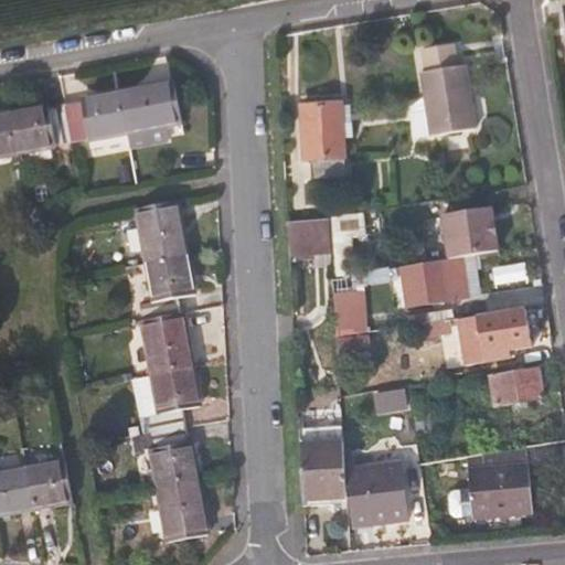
[(476,129),(467,66),(458,67),(455,45),(424,50),(426,73),(423,74),(434,137),(476,129)]
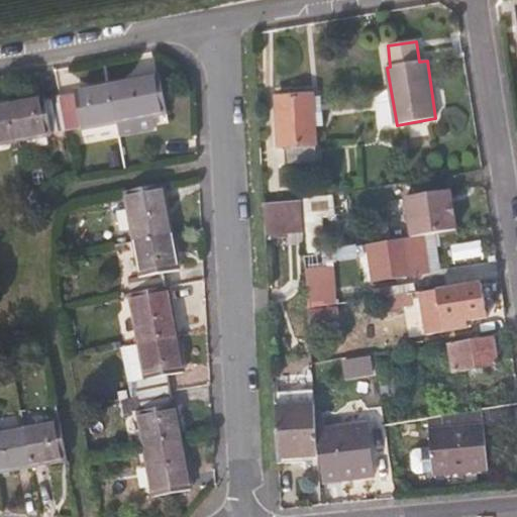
[(166,114),(158,76),(111,85),(119,124),(166,114)]
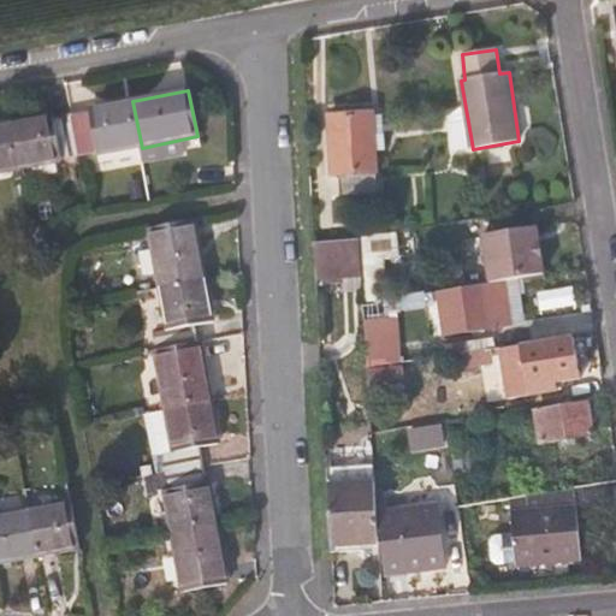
[(142,148),(132,101),(90,108),(88,112),(70,114),(78,159),(142,148)]
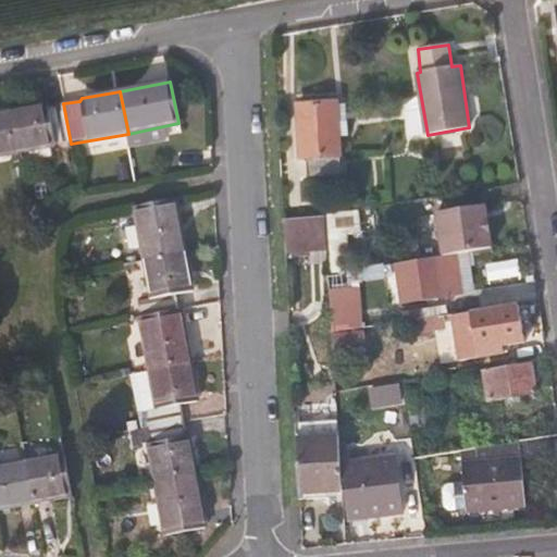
[(71,144),(63,103),(48,108),(47,104),(8,112),(16,153),(71,144)]
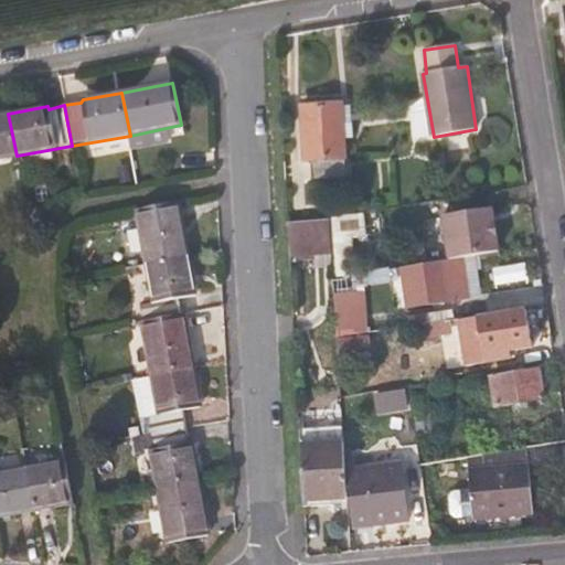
[(345,178),(341,106),(301,107),(305,162),(311,161),(312,179),(345,178)]
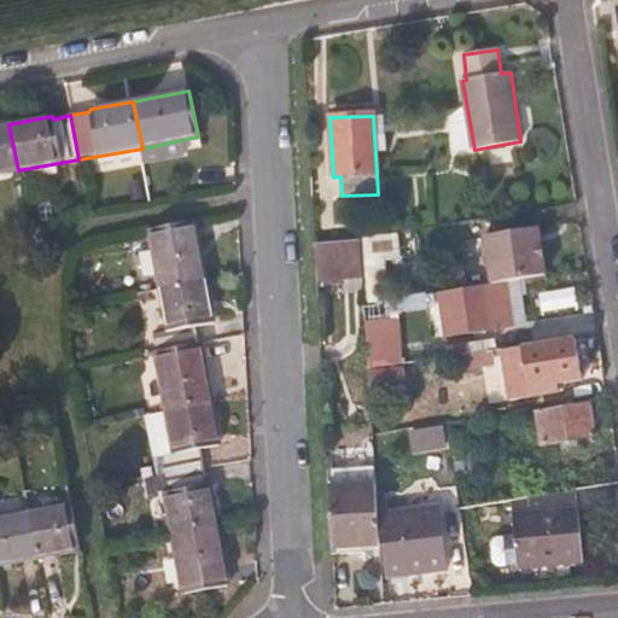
[(0,173),(18,170),(9,124),(0,124),(0,173)]
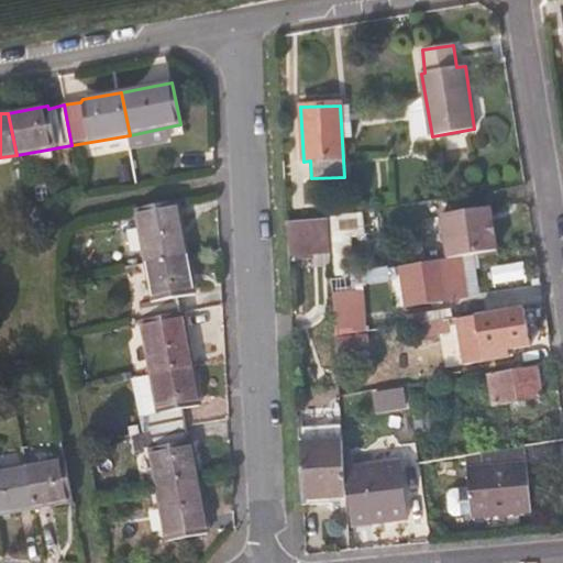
[(189,257),(179,205),(134,213),(144,267),(189,257)]
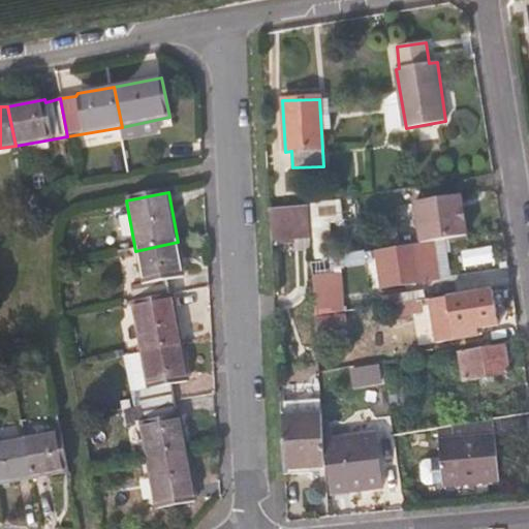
[(469,237),(461,195),(415,203),(422,244),(469,237)]
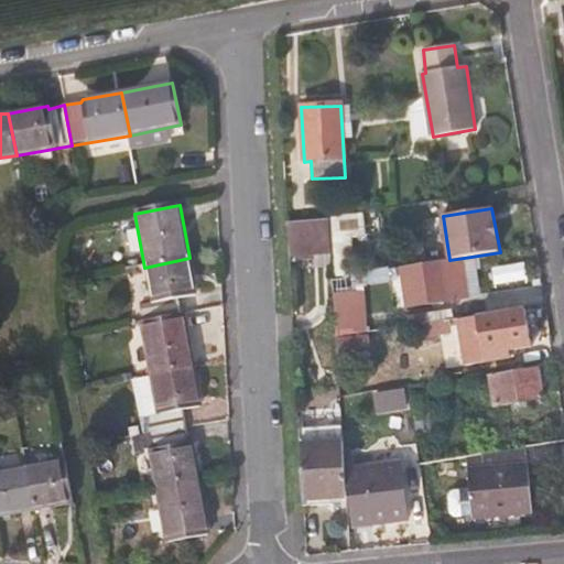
[(331,253),(328,217),(286,224),(289,256),(331,253)]
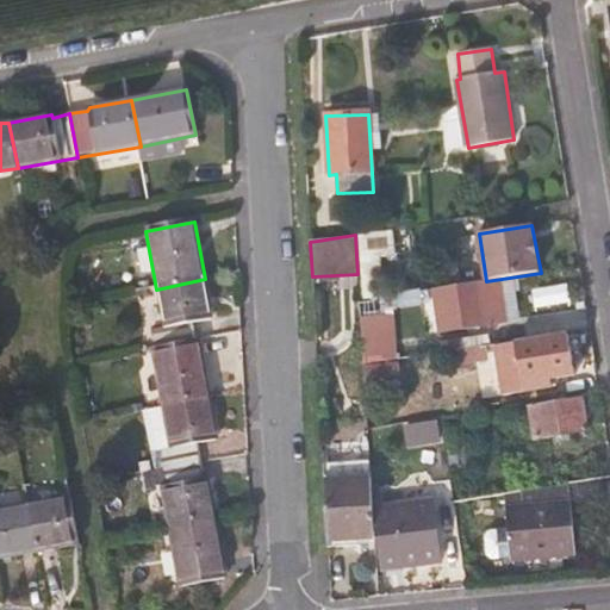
[(392,255),(391,235),(355,235),(358,274),(360,302),(380,297),(378,255),(392,255)]
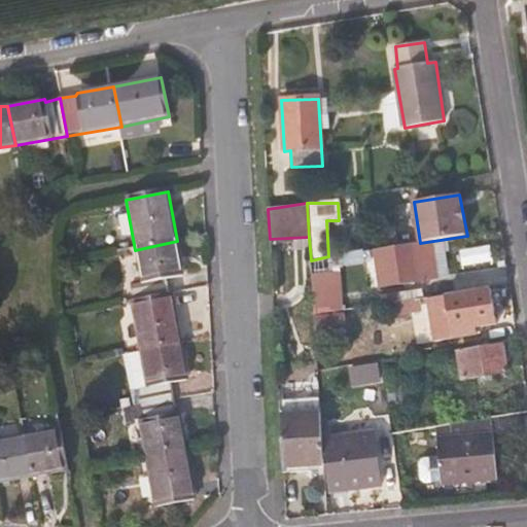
[(183,275),(177,241),(135,250),(142,283),(131,286),(133,303),(170,294),(167,278),(183,275)]
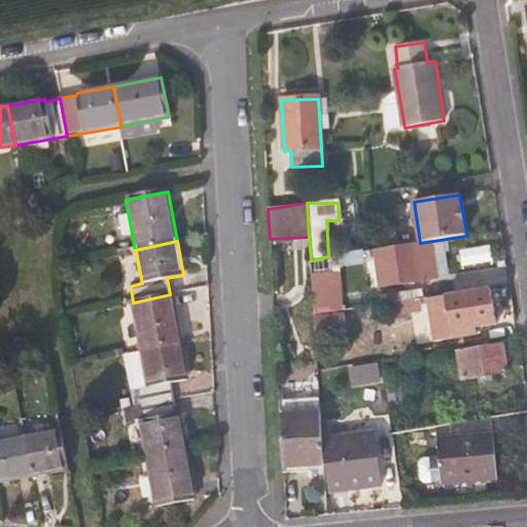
[(423,280),(417,244),(373,250),(380,286),(423,280)]
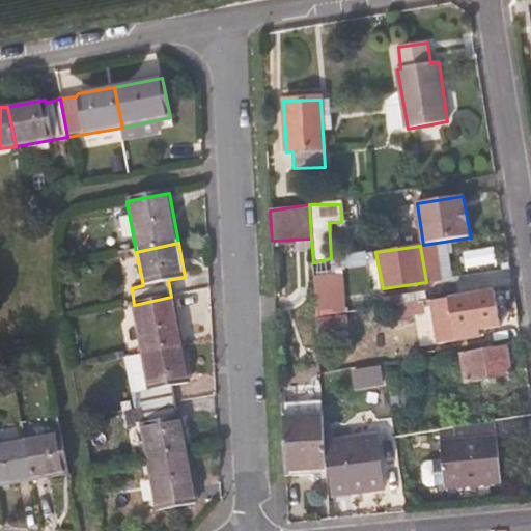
[(332,255),(333,269),(368,266),(367,252),(332,255)]
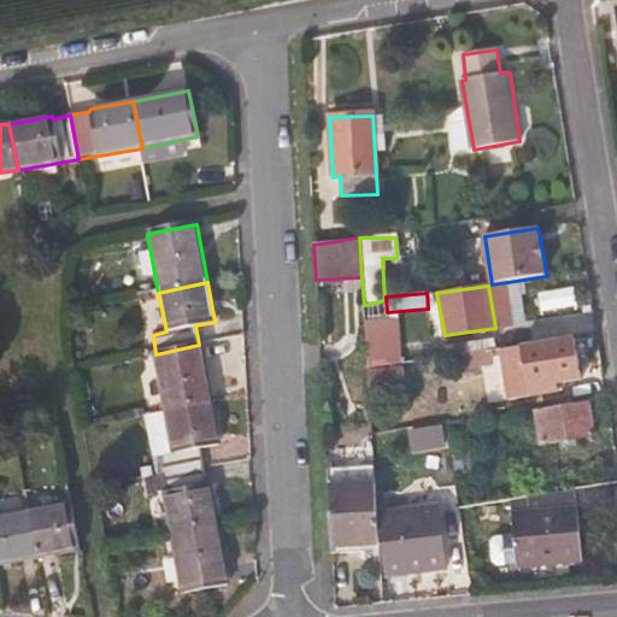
[(395,364),(388,323),(365,325),(368,369),(395,364)]
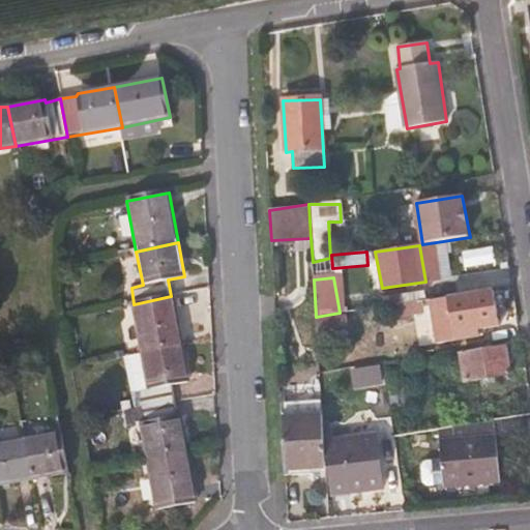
[(499,325),(494,292),(448,299),(447,295),(400,303),(402,318),(449,310),(454,341),(478,336),(477,329),(499,325)]
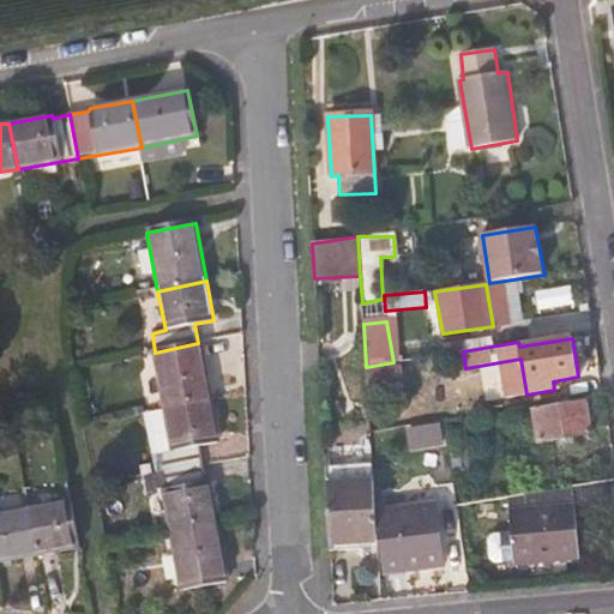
[(212,402),(203,343),(198,343),(155,353),(166,411),(212,402)]
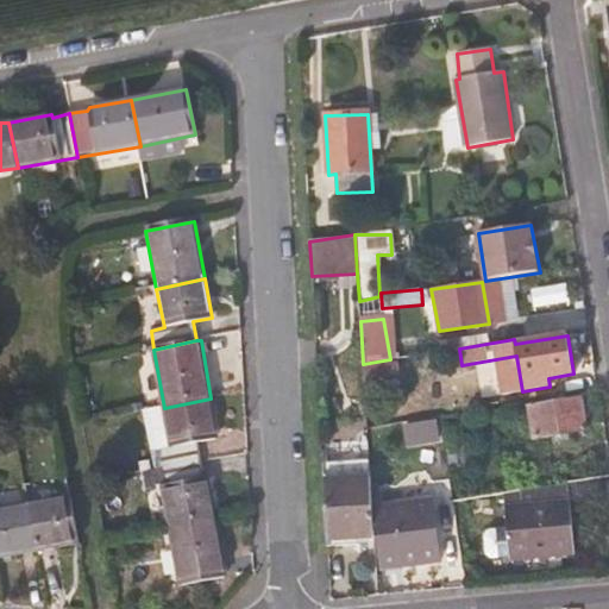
[(218,439),(211,399),(164,408),(171,449),(157,452),(159,470),(203,462),(200,444),(218,439)]
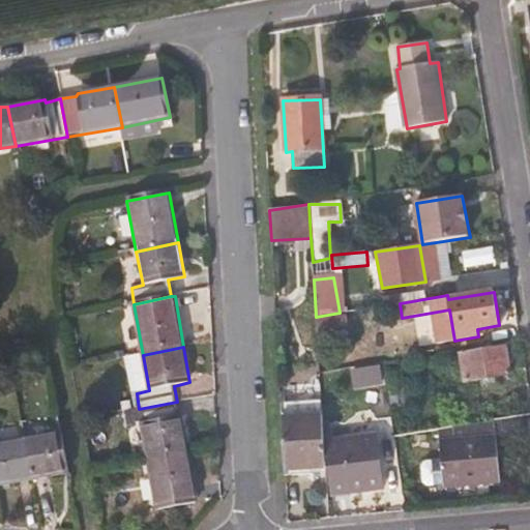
[(511,375),(507,348),(460,356),(464,383),(511,375)]
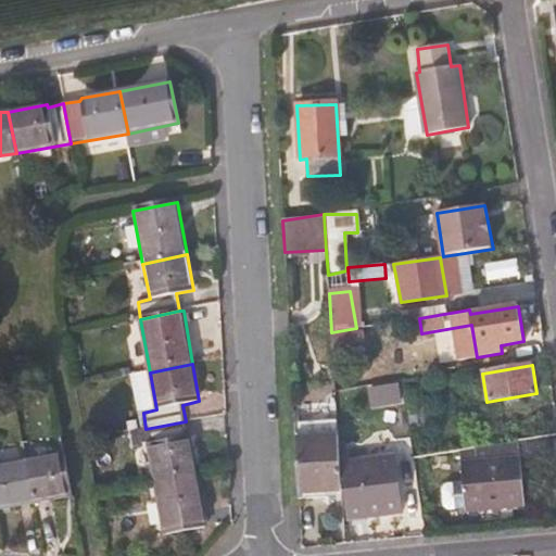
[(401,401),(400,384),(376,388),(378,404),(401,401)]
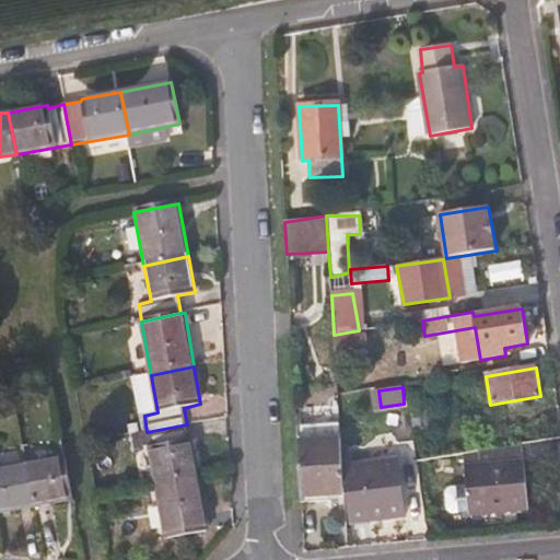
[(429,430),(422,391),(409,393),(416,432),(429,430)]
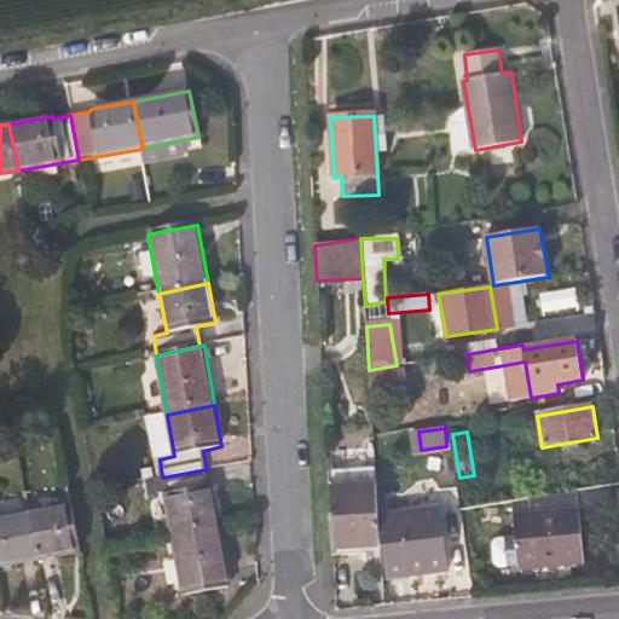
[(219,528),(212,485),(209,486),(207,469),(162,478),(173,538),(219,528)]
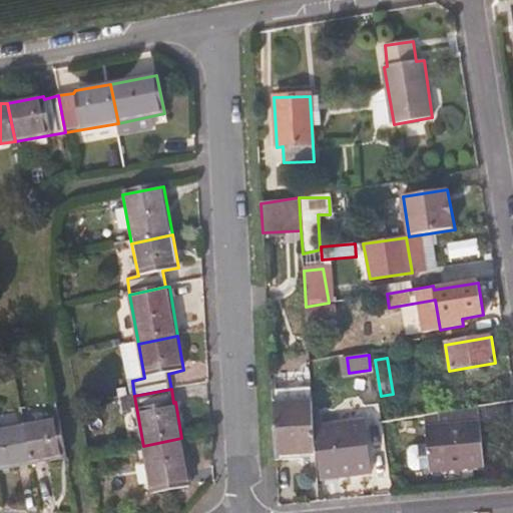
[(315,456),(311,389),(272,390),(276,457),(315,456)]
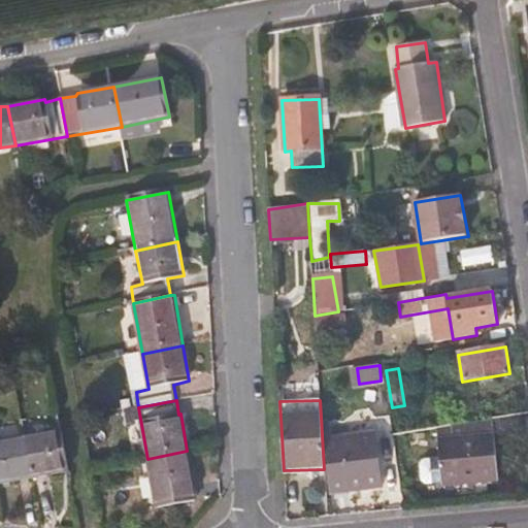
[(436,427),(437,440),(441,486),(497,482),(492,418),(436,427)]
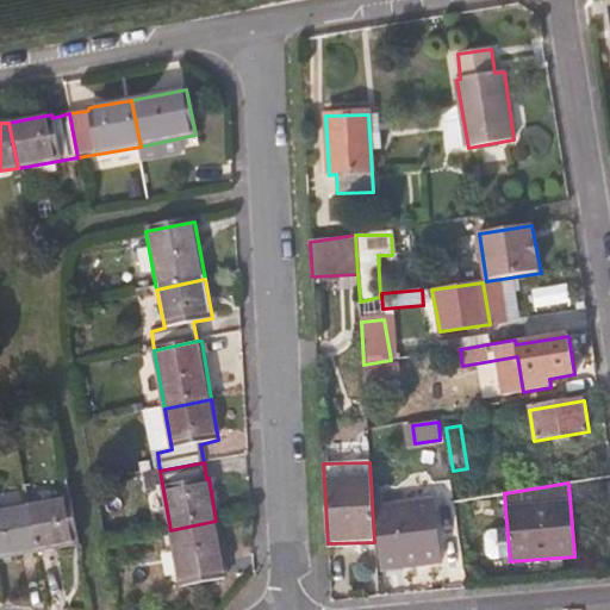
[(79,545),(70,497),(31,504),(41,552),(79,545)]
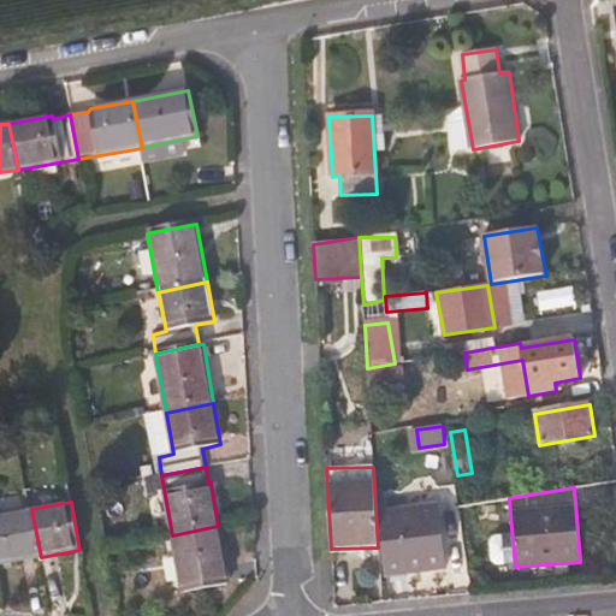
[(0,566),(41,557),(31,509),(0,514),(0,566)]
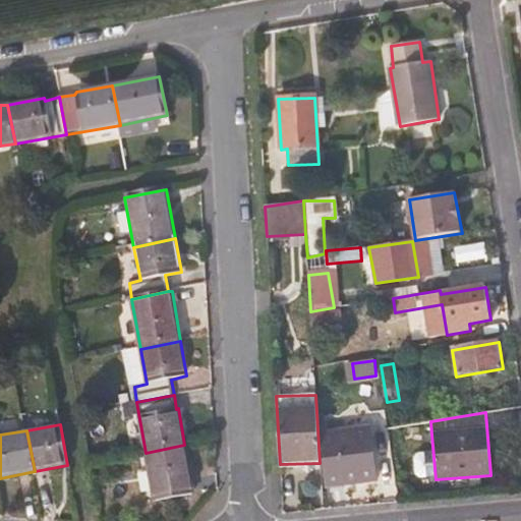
[(380,483),(370,430),(324,438),(325,466),(330,491),(380,483)]
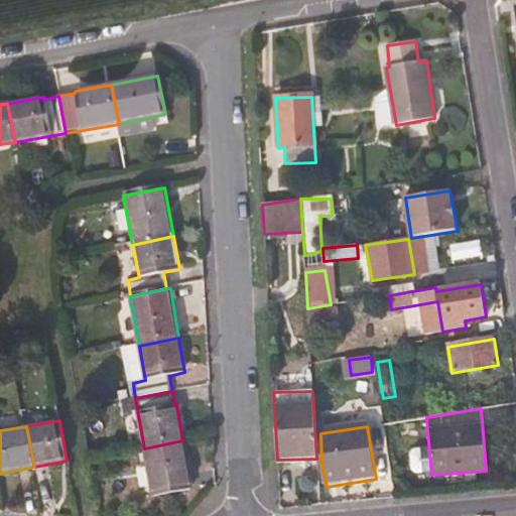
[(190,489),(182,440),(144,448),(153,496),(190,489)]
